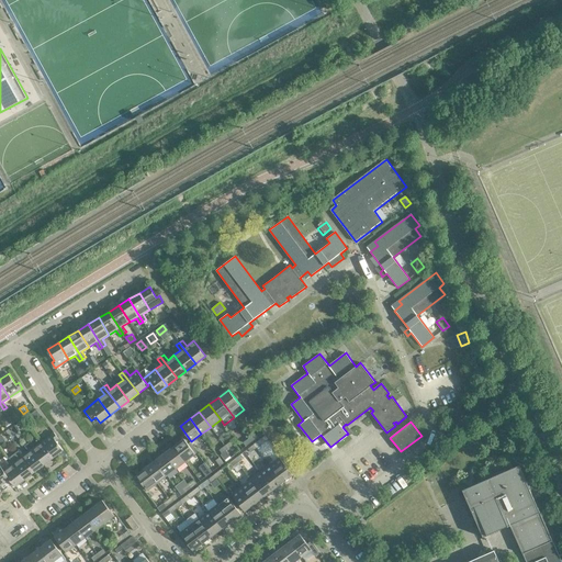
[(58,438),(54,433),(41,442),(53,458),(63,450),(55,440),(58,438)]
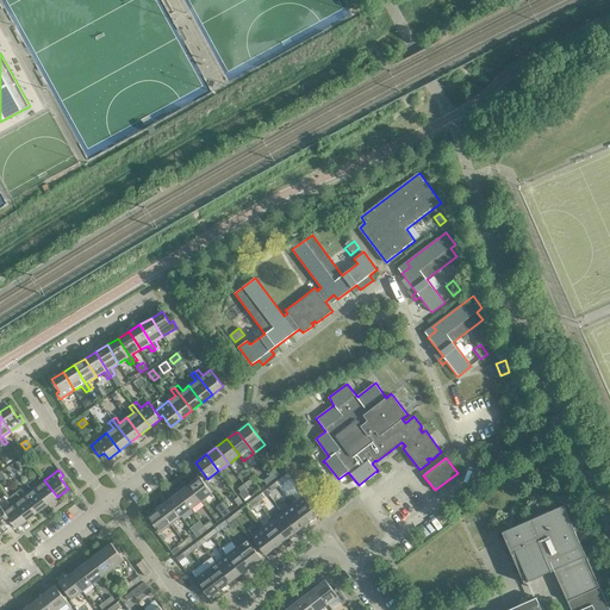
[(212,492),(199,475),(188,484),(201,500),(212,492)]
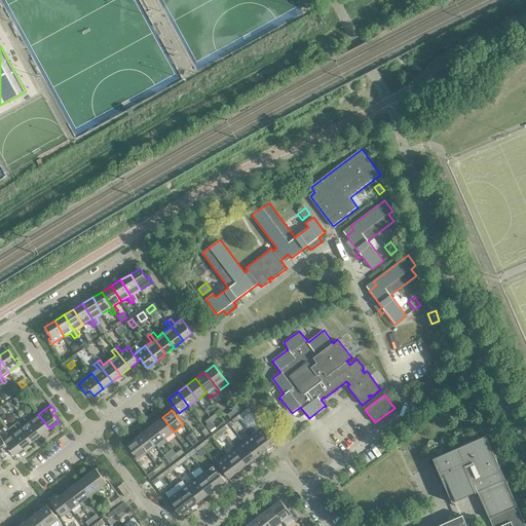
[(29,413),(26,415),(41,435),(49,428),(38,414),(33,418),(29,413)]
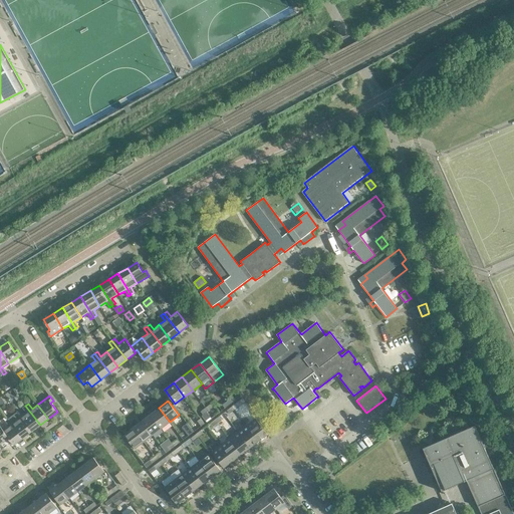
[(40,425),(25,406),(22,408),(26,413),(20,418),(31,432),(40,425)]
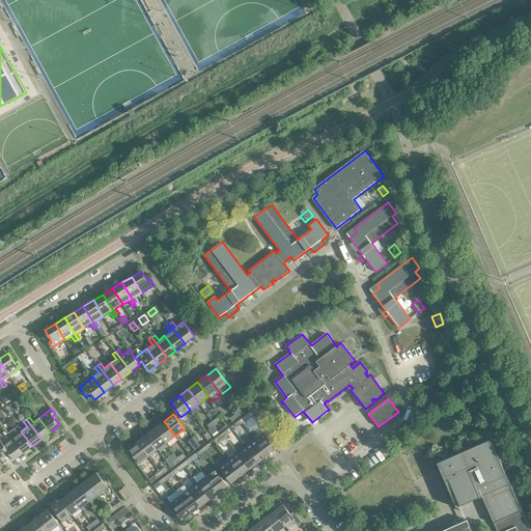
[(175,436),(164,421),(156,428),(166,443),(175,436)]
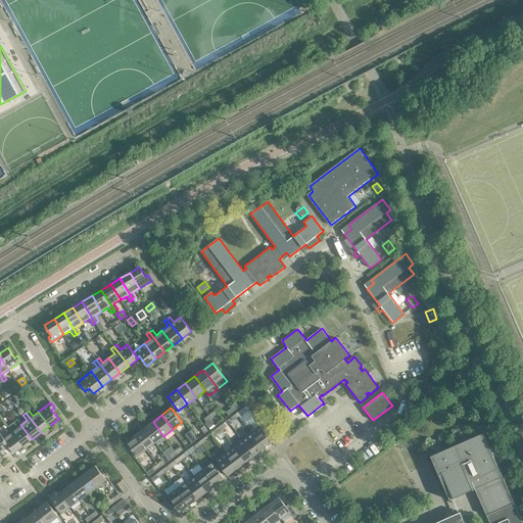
[(16,420),(11,424),(8,426),(24,445),(32,439),(20,425),(16,420)]
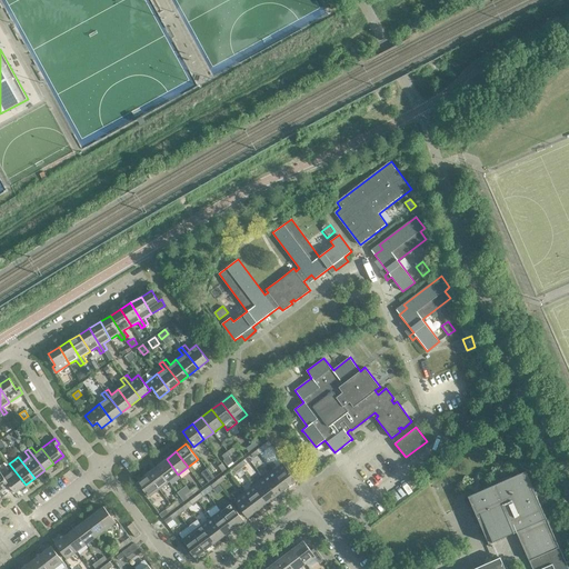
[(178,475),(167,459),(157,466),(169,481),(178,475)]
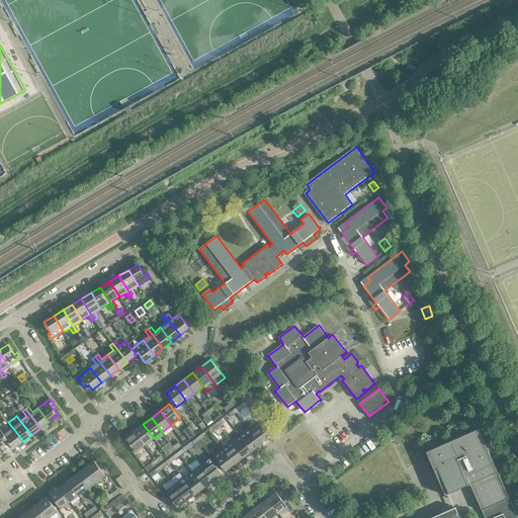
[(0,424),(0,429),(8,441),(14,448),(23,441),(8,422),(6,420),(0,424)]
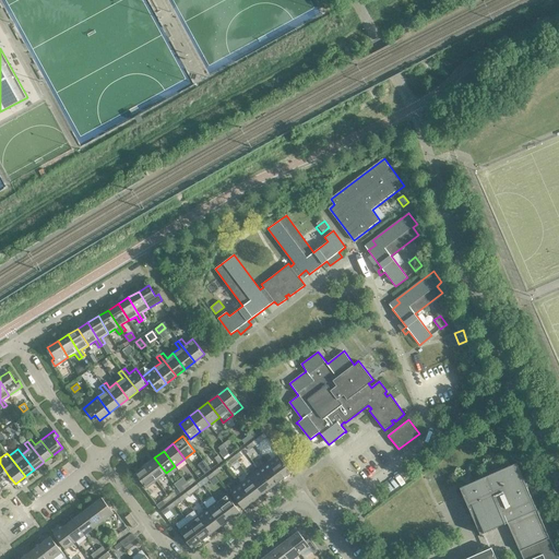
[(277,455),(268,462),(281,479),(290,472),(277,455)]
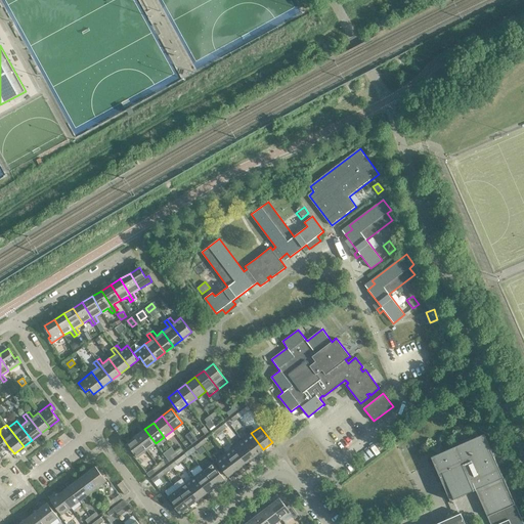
[(156,443),(144,429),(135,436),(146,450),(156,443)]
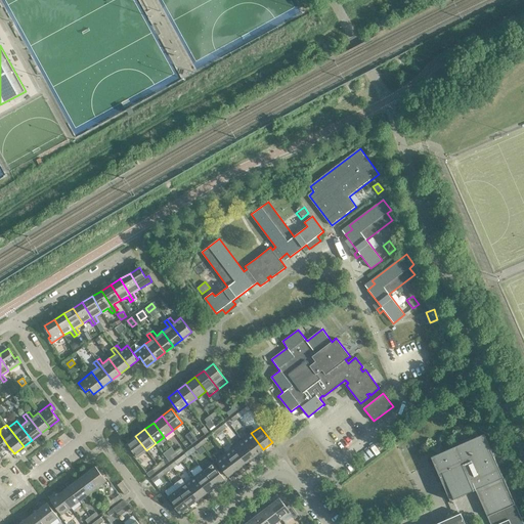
[(263,449),(251,433),(243,440),(255,456),(263,449)]
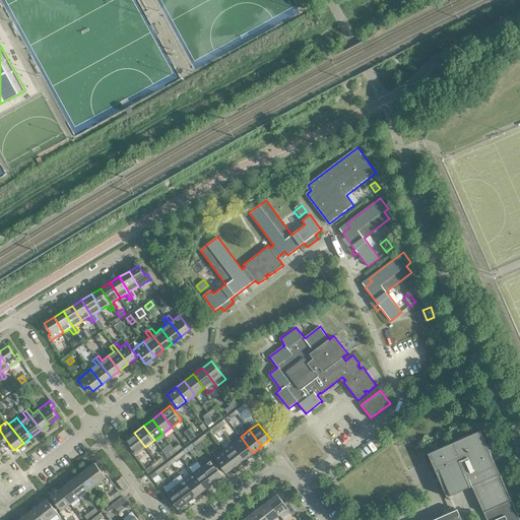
[(0,449),(8,443),(0,431),(0,449)]
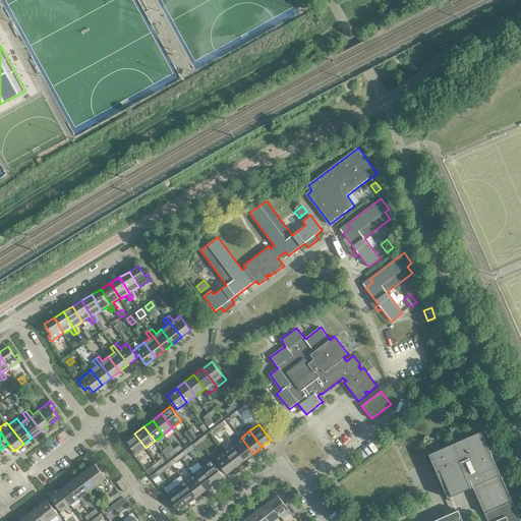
[(520,520),(481,431),(428,455),(435,467),(440,478),(441,482),(444,489),(448,498),(473,486),(487,520),(462,520),(458,510),(432,520),(520,520)]
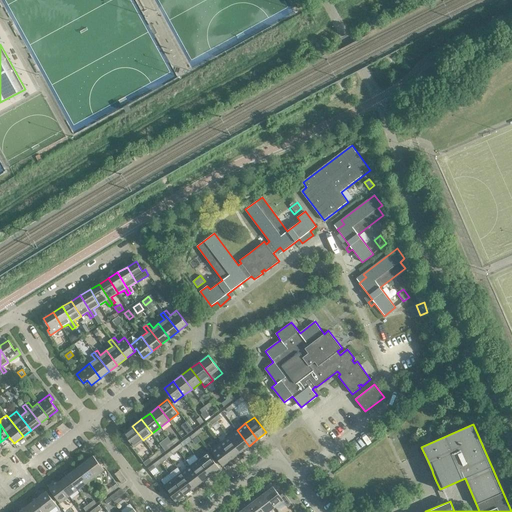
[(143,440),(132,426),(123,433),(134,447),(143,440)]
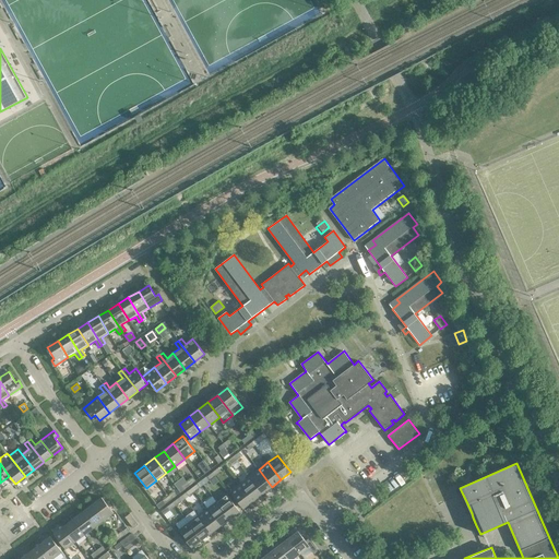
[(272,487),(259,470),(249,477),(262,494),(272,487)]
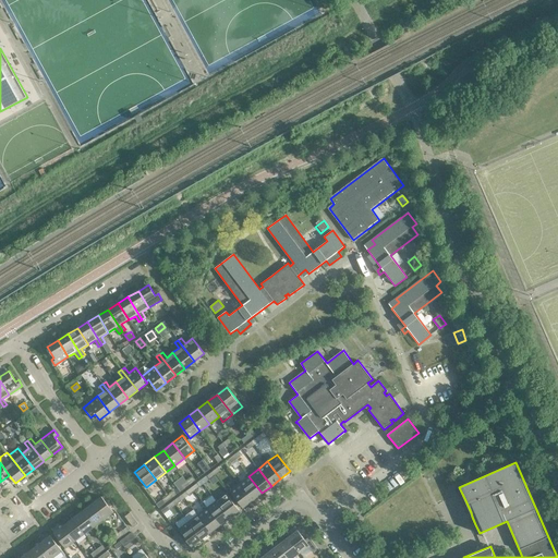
[(262,493),(249,476),(240,483),(253,500),(262,493)]
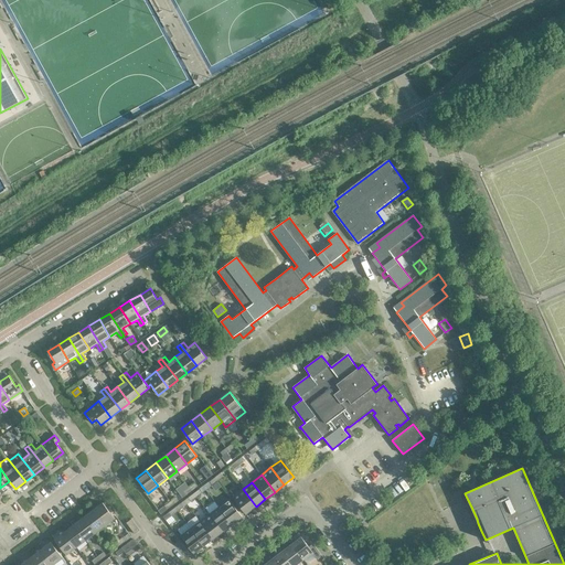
[(256,507),(243,489),(233,497),(246,514),(256,507)]
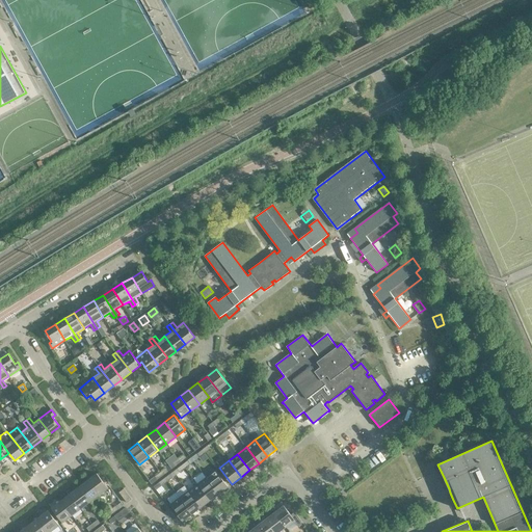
[(228,486),(215,470),(206,477),(218,494),(228,486)]
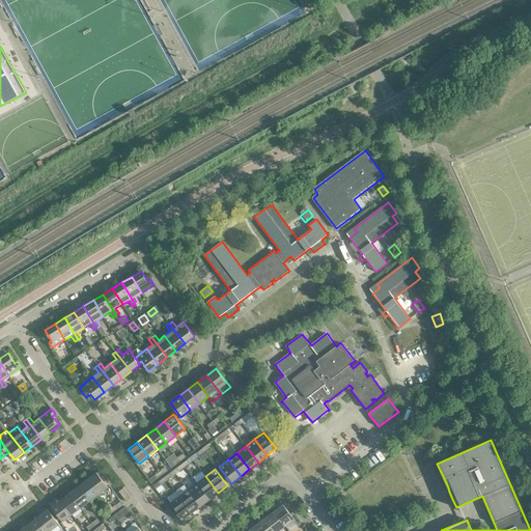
[(108,487),(96,473),(87,479),(99,494),(108,487)]
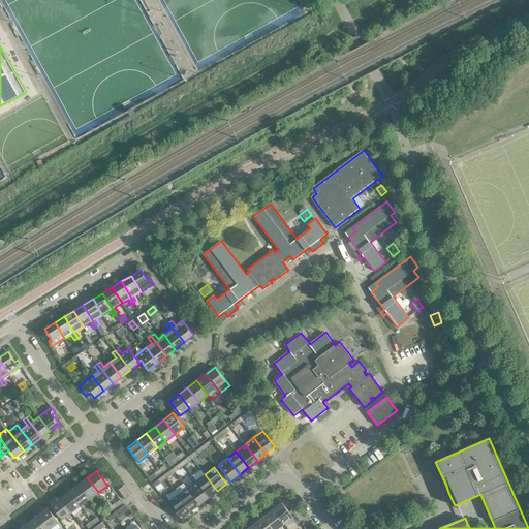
[(217,491),(205,474),(196,481),(209,498),(217,491)]
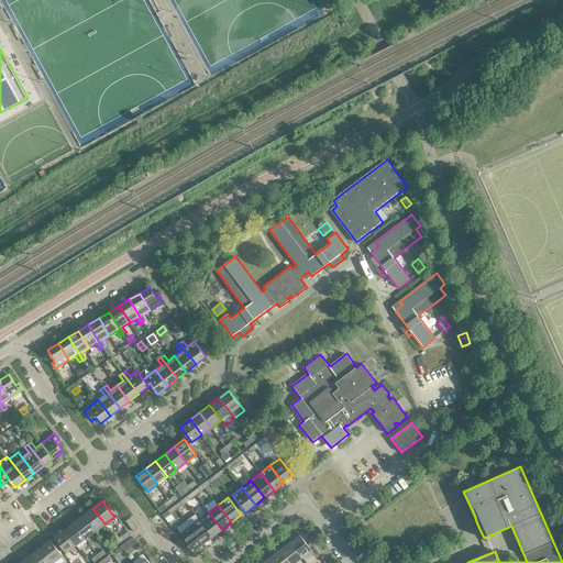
[(105,523),(92,508),(84,516),(95,531),(105,523)]
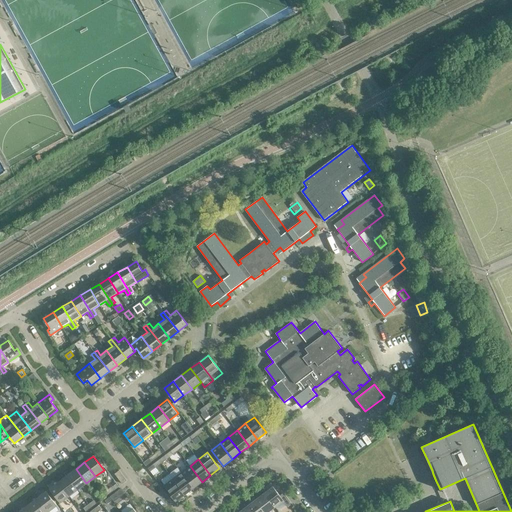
[(202,482),(190,466),(181,472),(193,488),(202,482)]
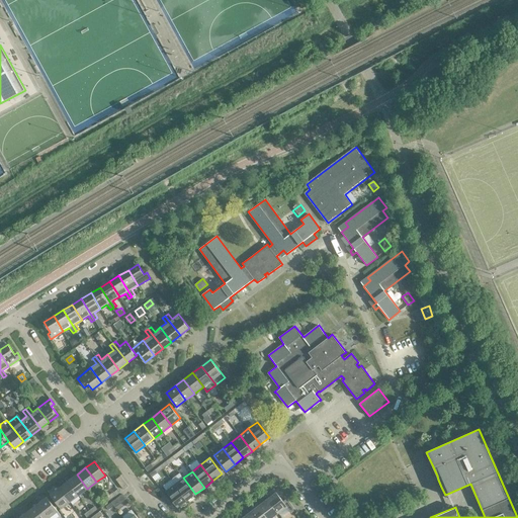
[(87,489),(77,475),(68,481),(79,496),(87,489)]
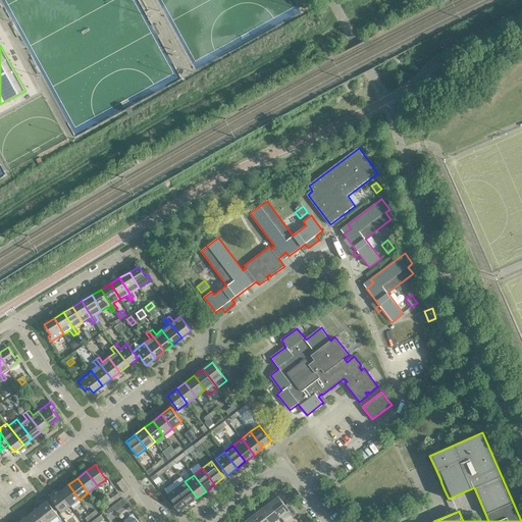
[(129,489),(121,479),(116,483),(124,493),(129,489)]
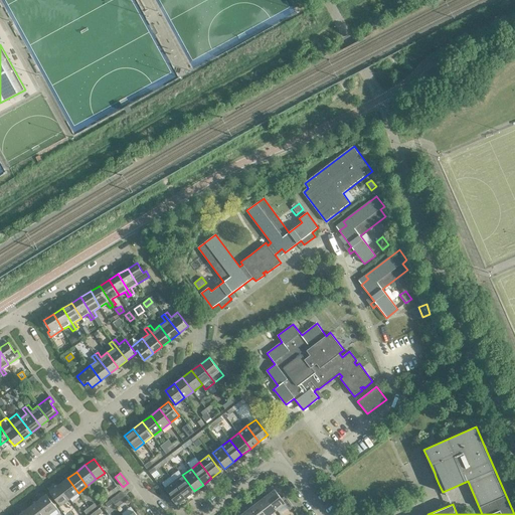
[(194,491),(182,475),(174,482),(186,498),(194,491)]
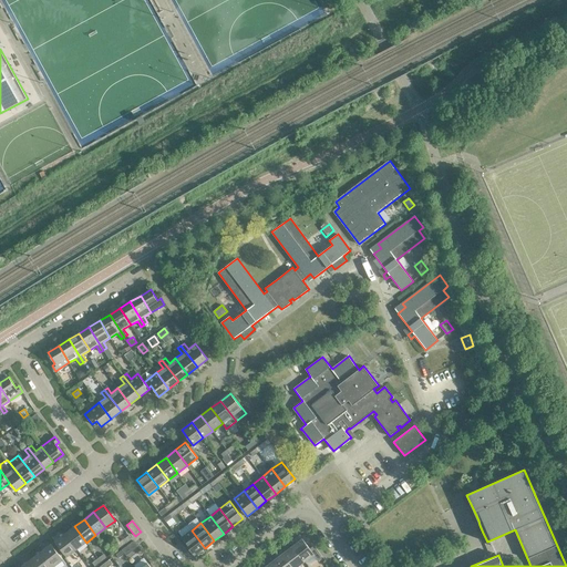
[(86,543),(74,526),(64,534),(76,549),(86,543)]
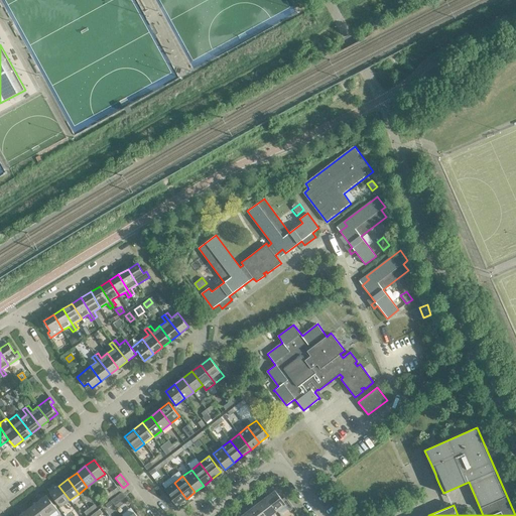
[(186,499),(174,483),(164,490),(176,505),(175,506),(175,507),(186,499)]
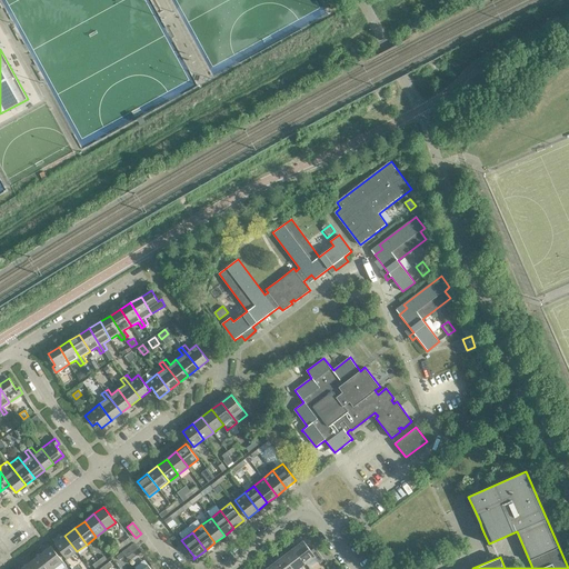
[(77,551),(65,536),(55,543),(67,559),(77,551)]
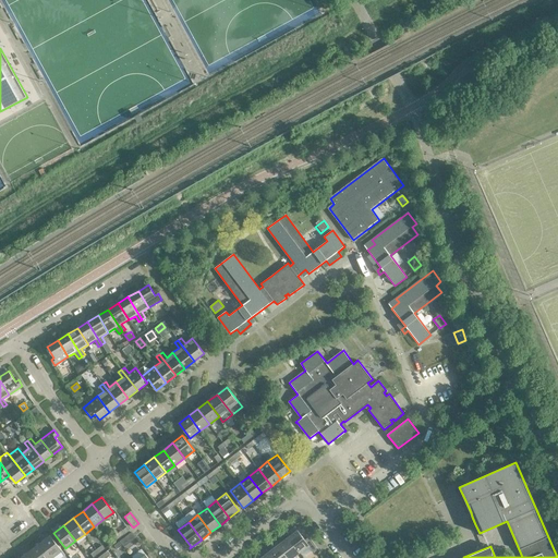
[(298,530),(288,537),(300,553),(310,546),(313,550),(318,547),(311,536),(305,541),(298,530)]
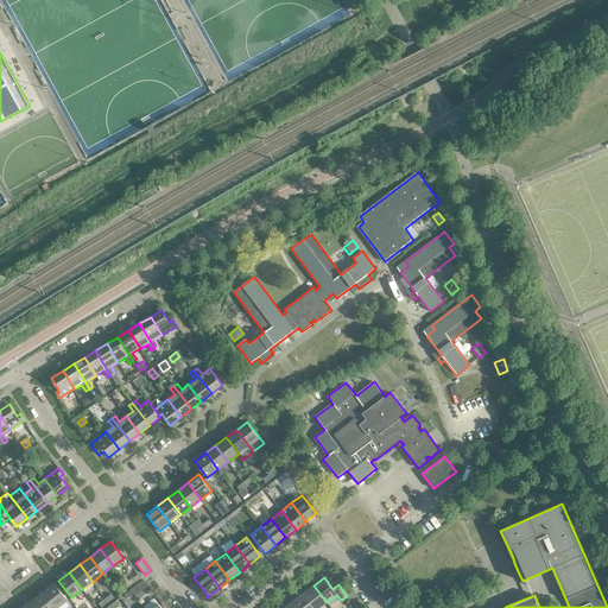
[(146,584),(144,580),(131,590),(133,594),(146,584)]
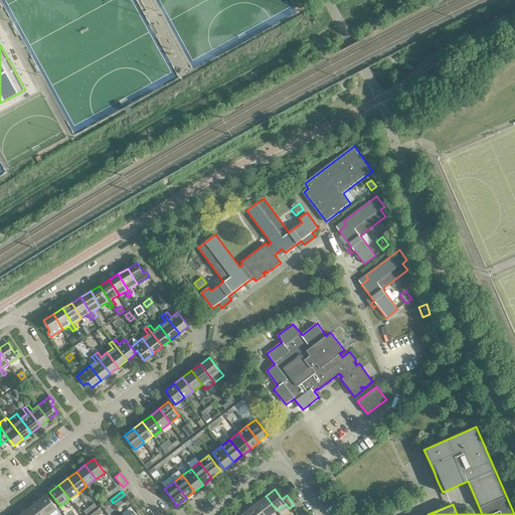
[(46,494),(37,501),(47,514),(56,514),(60,512),(46,494)]
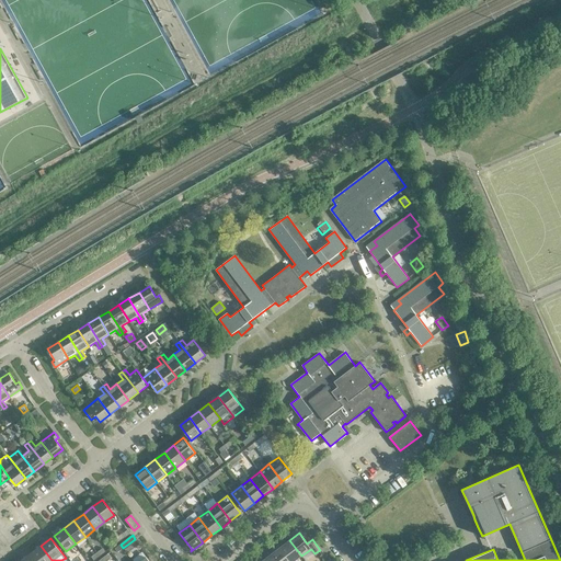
[(294,560),(301,556),(289,540),(279,548),(289,560),(294,560)]
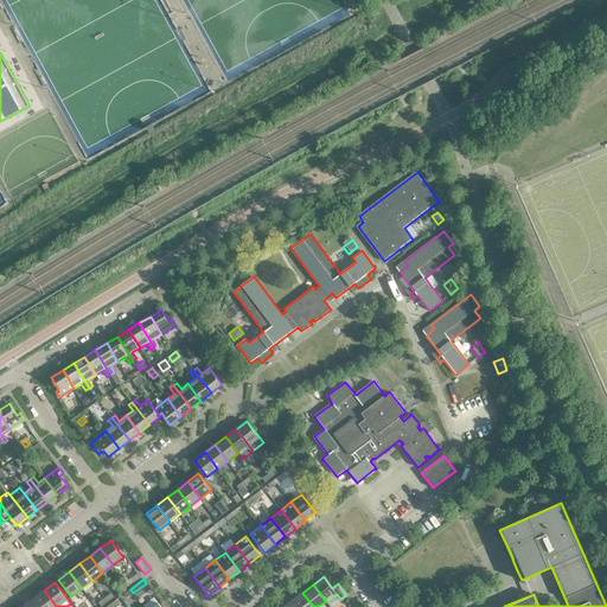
[(56,606),(44,590),(34,599),(40,606),(56,606)]
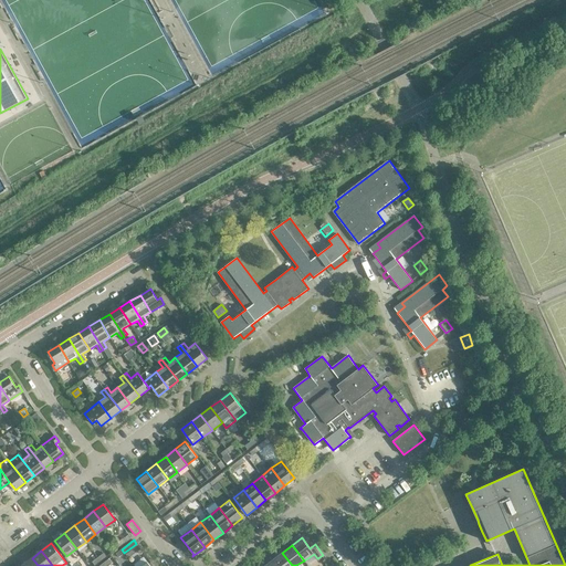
[(292,565),(282,553),(273,559),(278,565),(292,565)]
